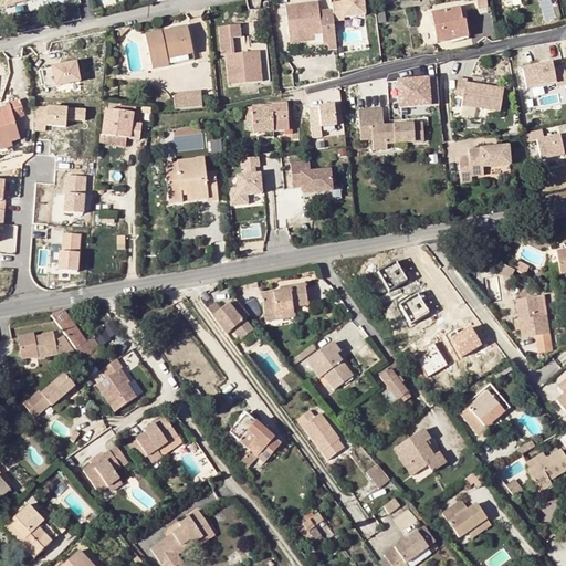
[(333,0),(334,18),(366,16),(364,0),(333,0)]
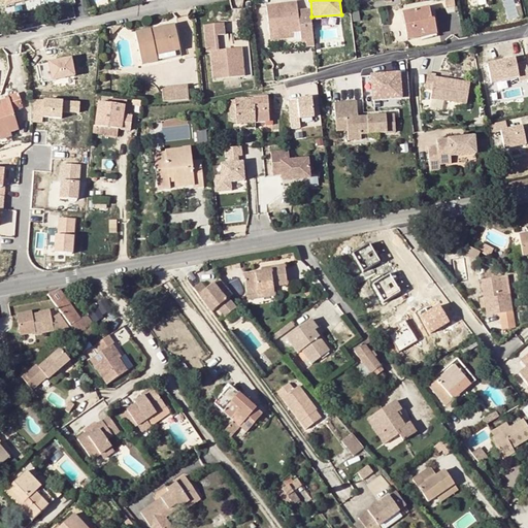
[(298,11),(298,2),(267,6),(270,30),(291,27),(292,32),(301,31),(301,39),(306,39),(314,38),(310,10),(298,11)]
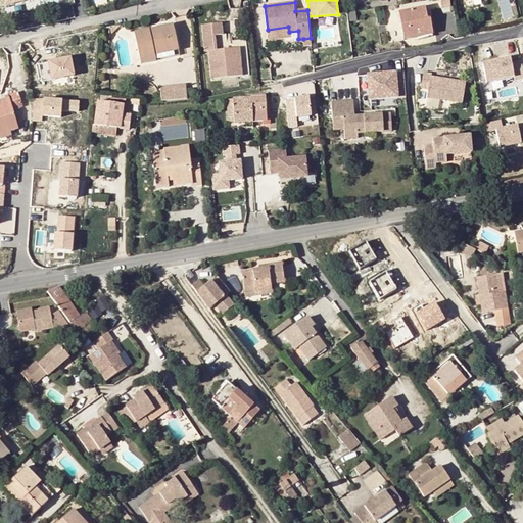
[(424,8),(399,13),(405,39),(426,35),(424,21),(426,21),(424,8)]
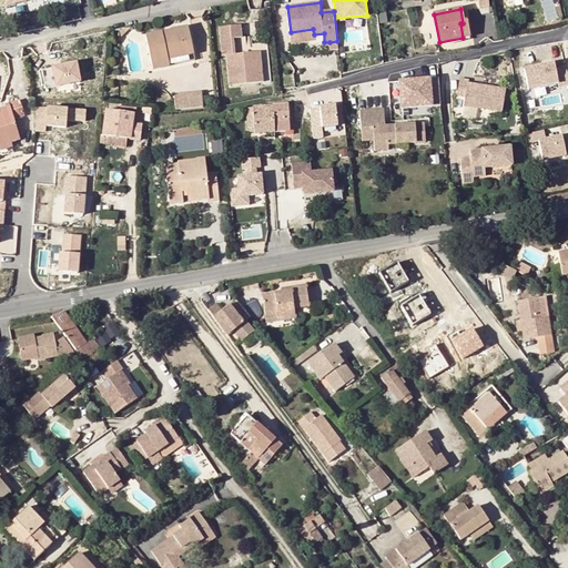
[(240,26),(220,28),(221,40),(232,39),(241,38),(240,26)]
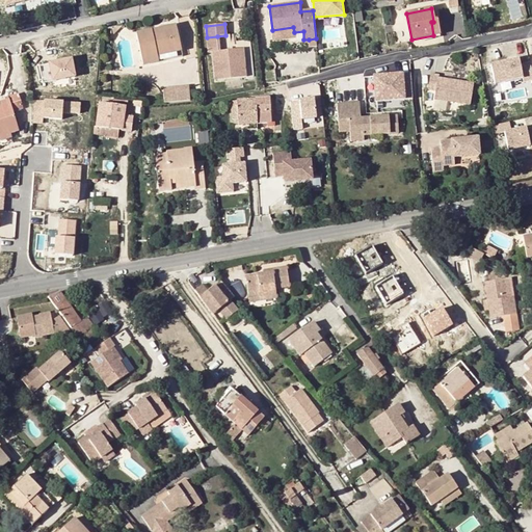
[(175,25),(136,33),(144,65),(159,62),(159,60),(182,56),(175,25)]
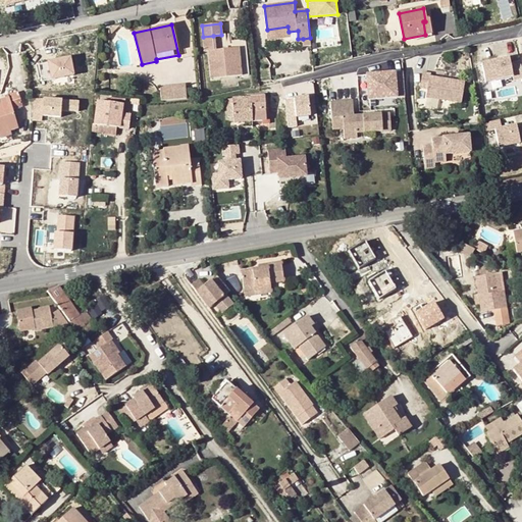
[(288,27),(267,30),(268,40),(289,37),(289,32),(288,27)]
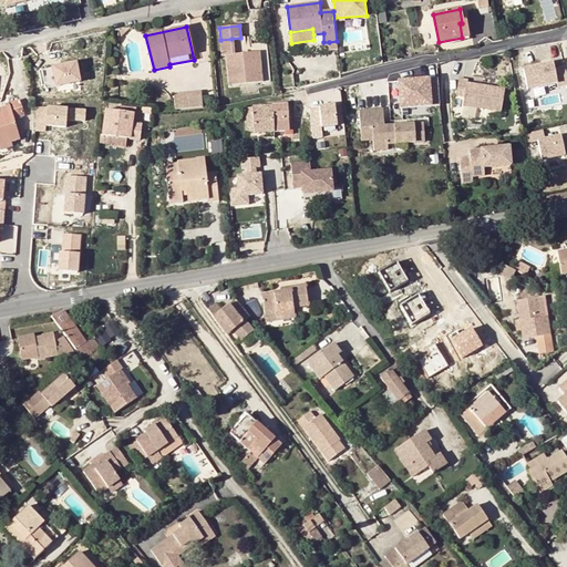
[(232,39),(220,40),(222,49),(233,48),(232,39)]
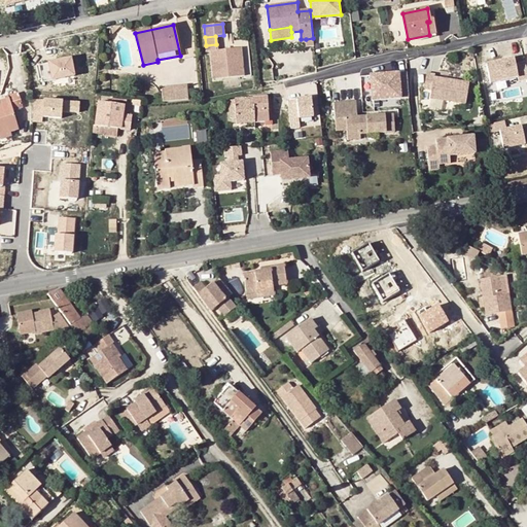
[(216,44),(206,45),(207,53),(210,51),(213,79),(243,76),(241,48),(217,51),(216,44)]
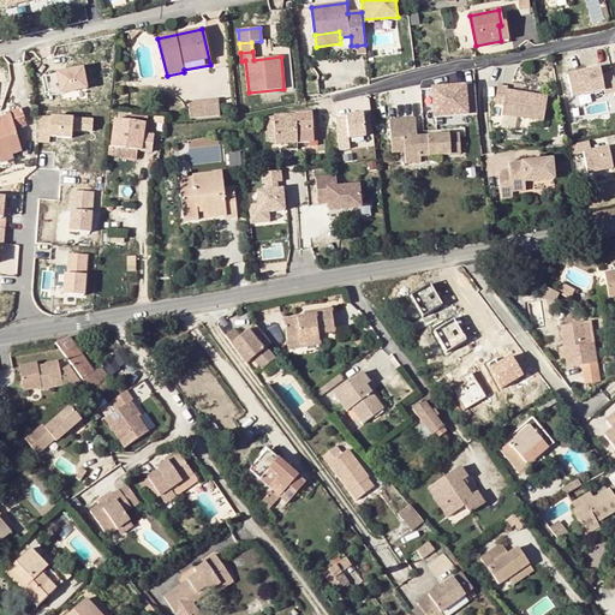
[(614,78),(614,70),(602,72),(601,65),(567,71),(572,96),(607,90),(608,94),(614,91),(614,78)]
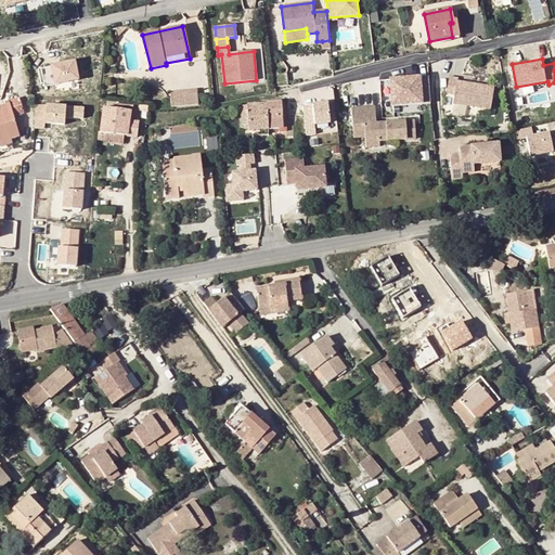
[(43,85),(79,80),(76,60),(41,64),(43,85)]
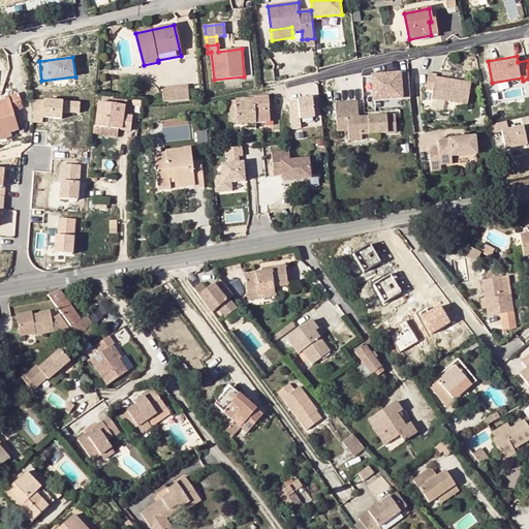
[(373,71),(374,78),(389,74),(386,65),(370,68),(370,72),(373,71)]
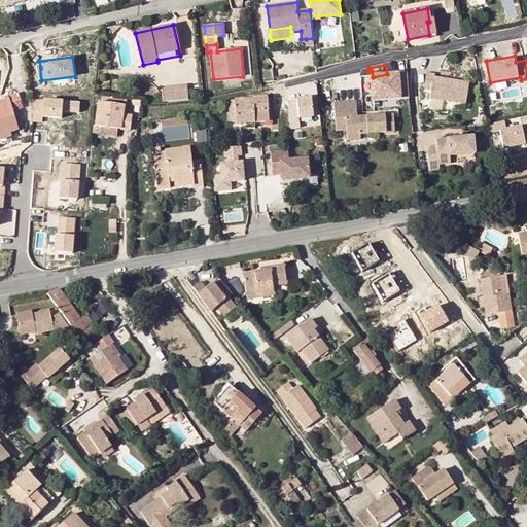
[(448,99),(424,103),(426,119),(462,113),(462,106),(470,105),(467,82),(457,84),(458,90),(447,91),(448,99)]
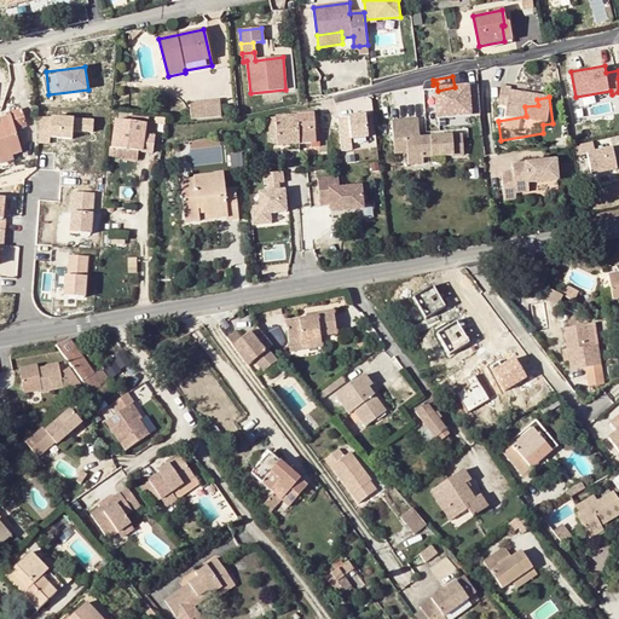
[(190,104),(191,120),(221,117),(220,102),(190,104)]
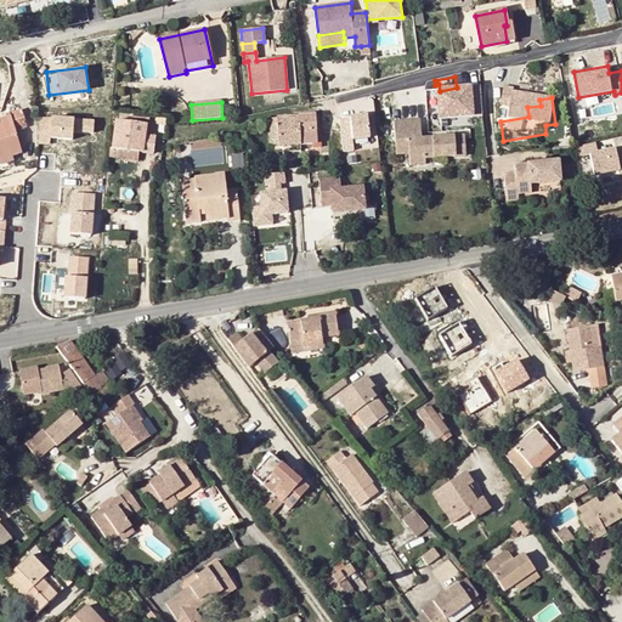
[(0,158),(12,156),(13,157),(21,154),(15,130),(27,126),(21,109),(5,114),(6,118),(0,119),(0,158)]
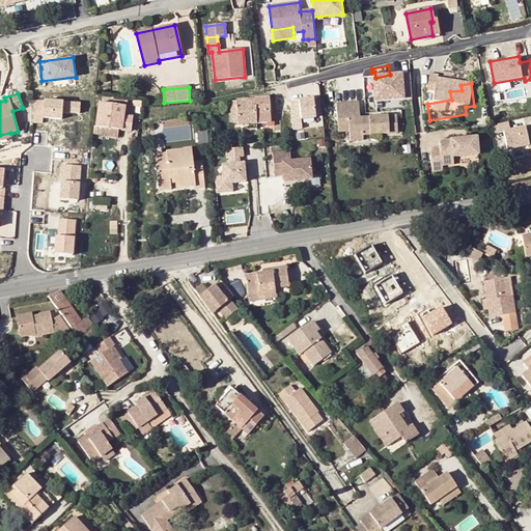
[(268,95),(254,96),(254,101),(255,114),(256,114),(256,124),(270,123),(269,113),(268,95)]
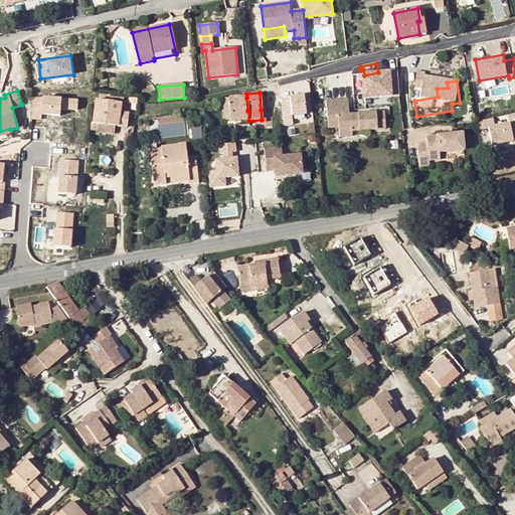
[(283,125),(293,124),(292,115),(306,114),(305,94),(282,96),(283,125)]
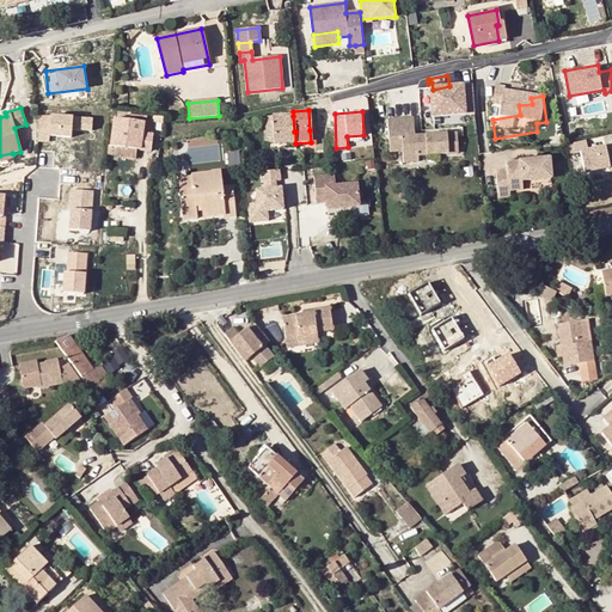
[(50,136),(73,135),(73,114),(38,115),(40,141),(50,141),(50,136)]
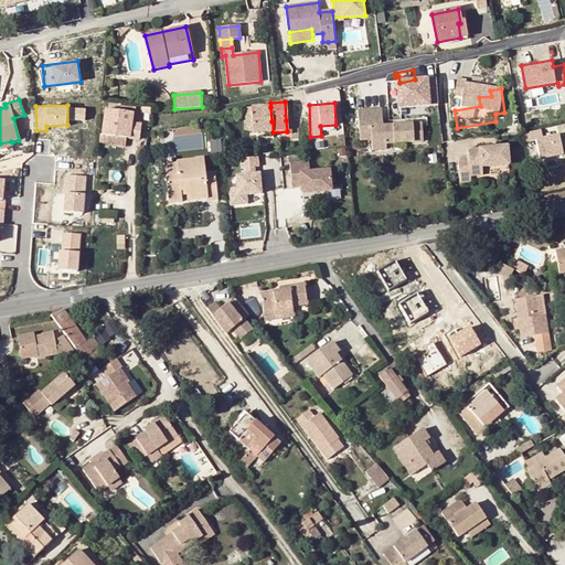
[(86,120),(86,107),(68,107),(68,120),(86,120)]
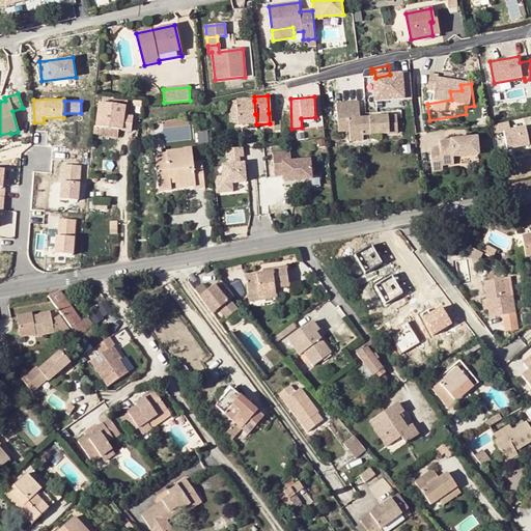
[(239,119),(239,126),(256,124),(256,122),(256,114),(255,114),(254,101),(230,102),(231,119),(239,119)]
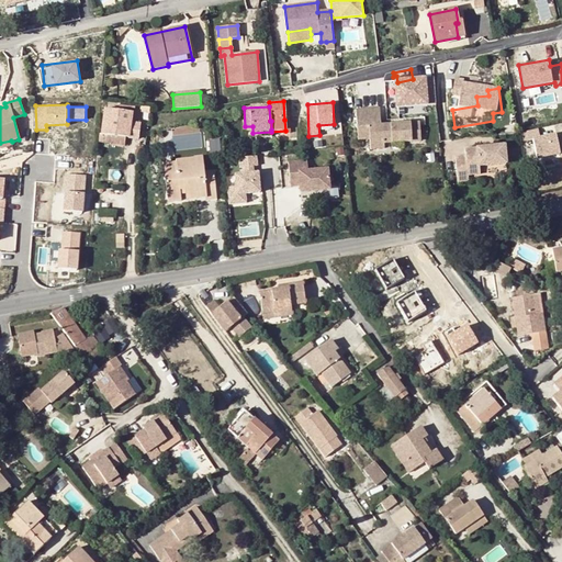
[(132,112),(105,108),(101,134),(107,135),(125,137),(138,139),(141,125),(131,123),(131,120),(132,112)]
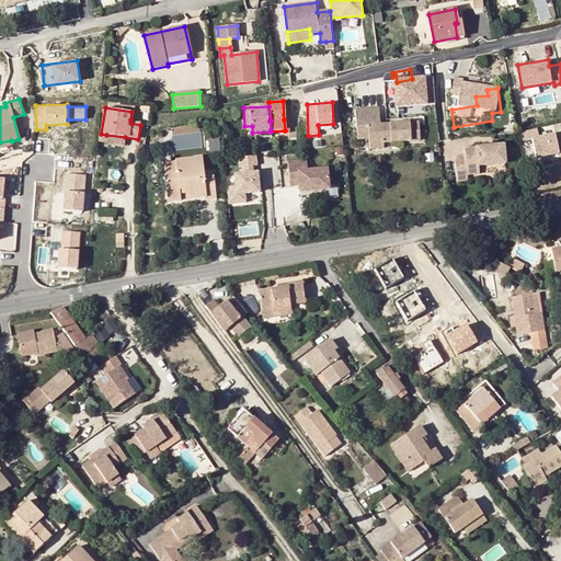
[(387,141),(404,140),(422,140),(421,122),(390,124),(390,126),(384,127),(384,124),(382,124),(381,107),(358,109),(359,127),(373,127),(373,138),(374,149),(387,148),(387,141)]
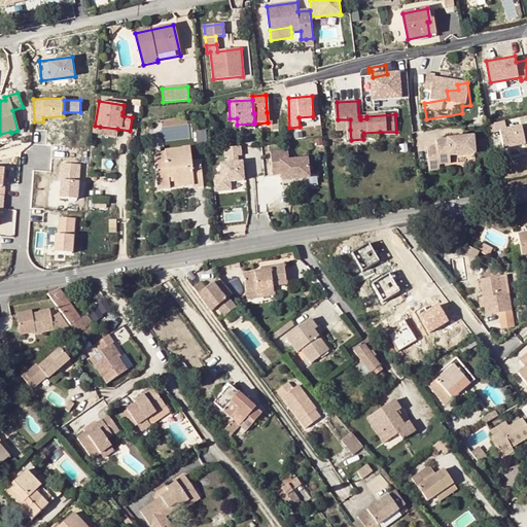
[(339,130),(350,130),(350,119),(338,119),(339,130)]
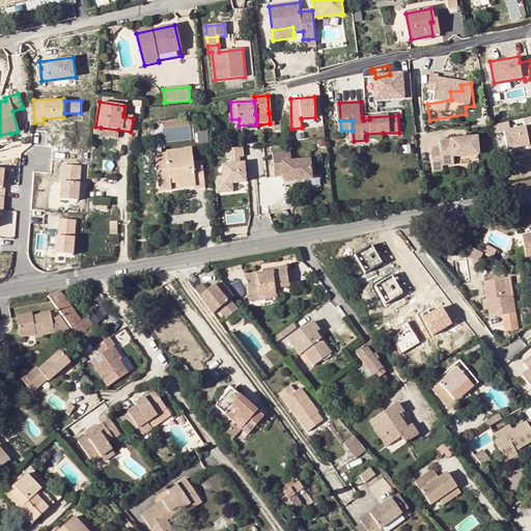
[(509,120),(493,123),(495,133),(504,131),(508,149),(530,145),(526,124),(510,128),(509,120)]
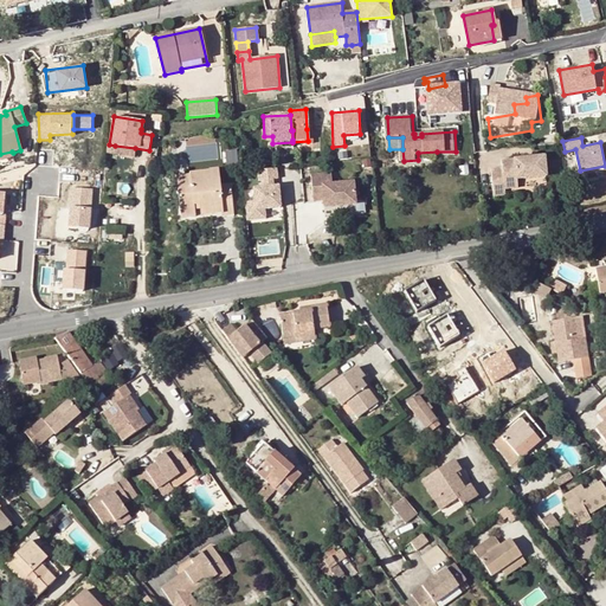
[(135,148),(115,146),(114,154),(134,156),(135,148)]
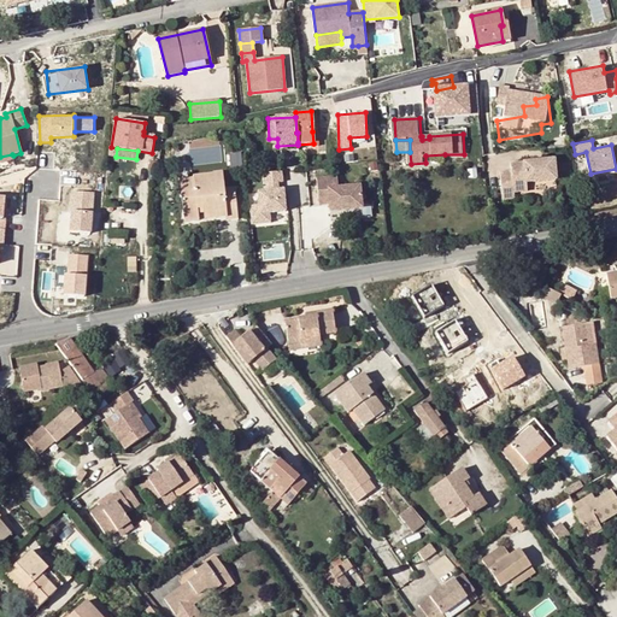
[(262,172),(264,186),(285,183),(283,170),(262,172)]
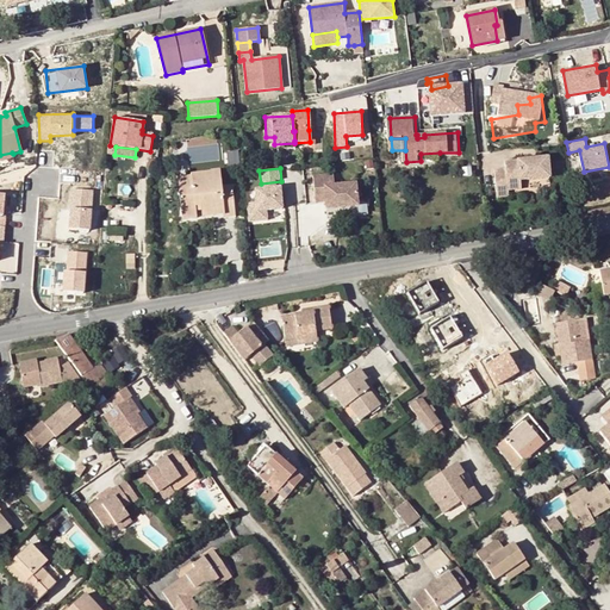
[(225,209),(225,215),(225,218),(235,217),(231,186),(222,187),(221,172),(191,175),(192,188),(179,190),(184,219),(197,218),(195,207),(201,206),(201,211),(225,209)]
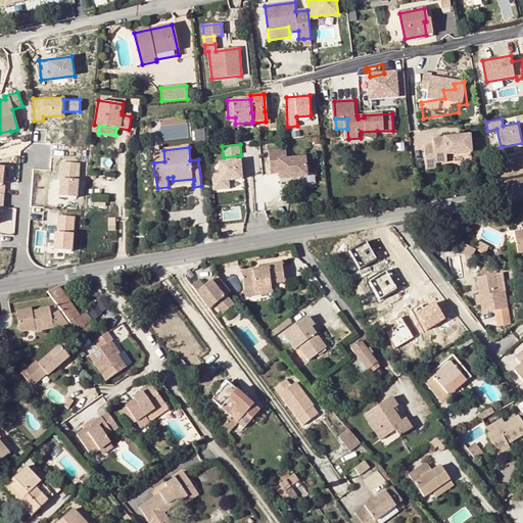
[(285,149),(268,151),(271,169),(280,168),(280,173),(281,180),(308,176),(305,156),(287,159),(285,149)]
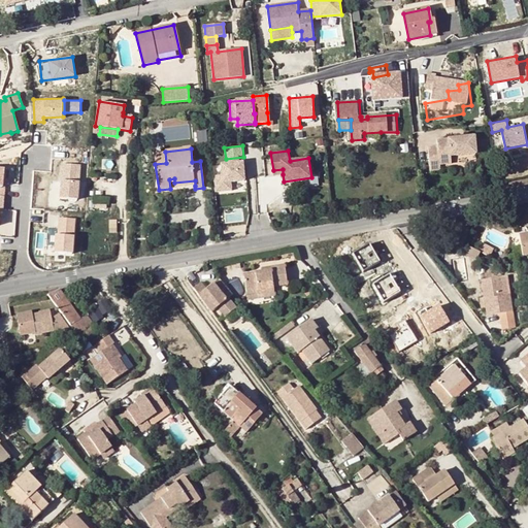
[(154,154),(155,164),(166,163),(165,152),(154,154)]
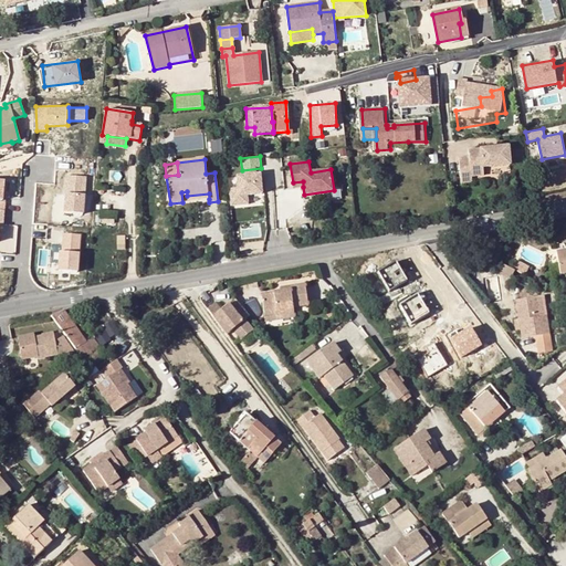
[(507,166),(469,163),(468,186),(504,189),(504,191),(514,191),(514,175),(507,175),(507,166)]
